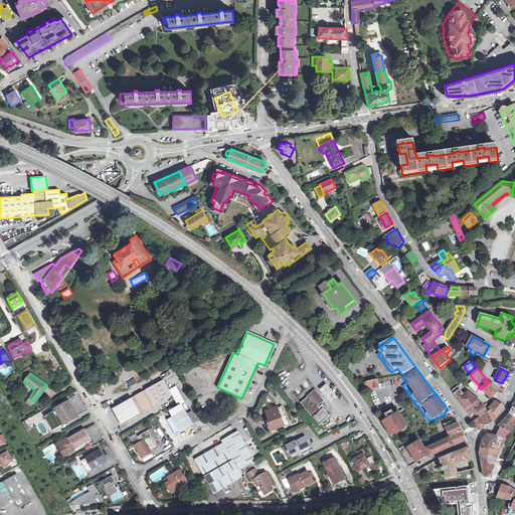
[(479,385),(470,375),(468,377),(473,382),(470,383),(468,385),(477,393),(481,389),(480,388),(478,387),(480,386),(479,385)]
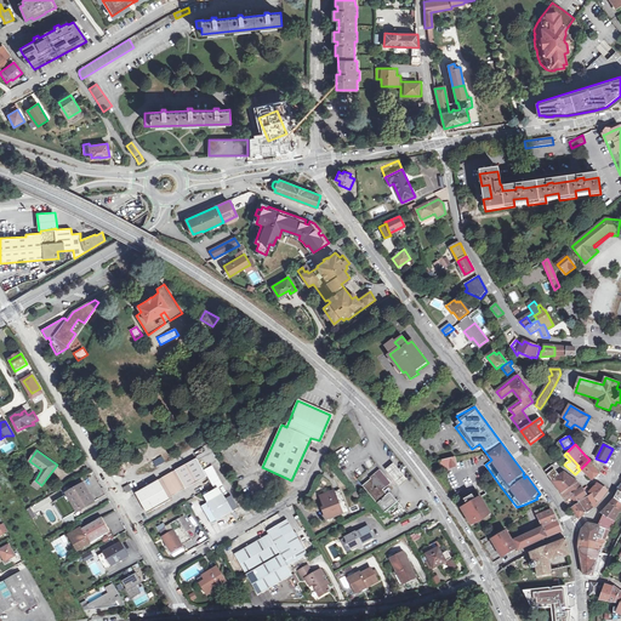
[(153,462),(157,467),(165,462),(161,456),(153,462)]
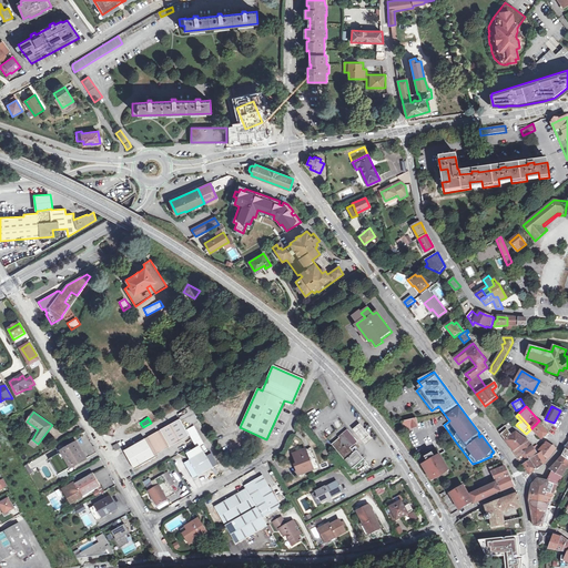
[(418,425),(416,417),(402,422),(404,428),(412,426),(412,427),(416,426),(416,425),(418,425)]
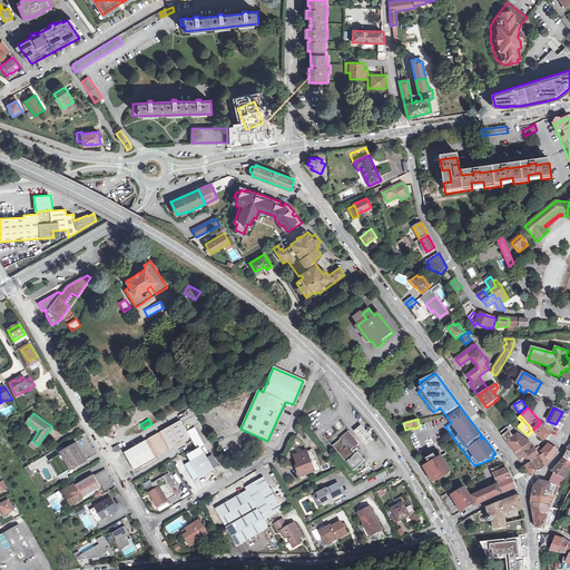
[(180,421),(161,432),(170,449),(190,438),(180,421)]
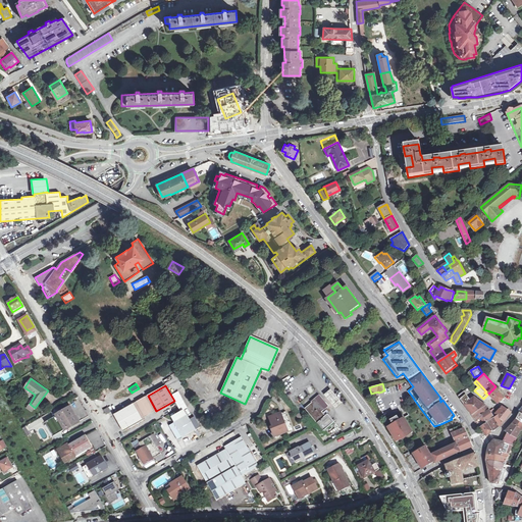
[(494,387),(487,395),(496,402),(497,401),(499,403),(504,399),(494,387)]
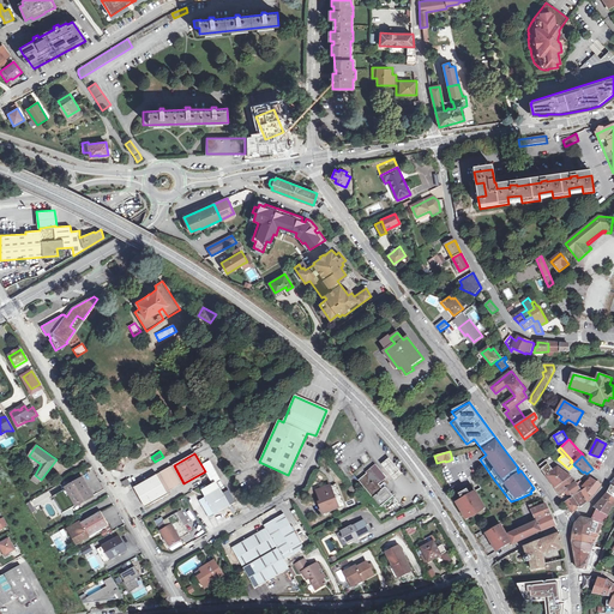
[(390,458),(381,464),(396,481),(403,475),(390,458)]
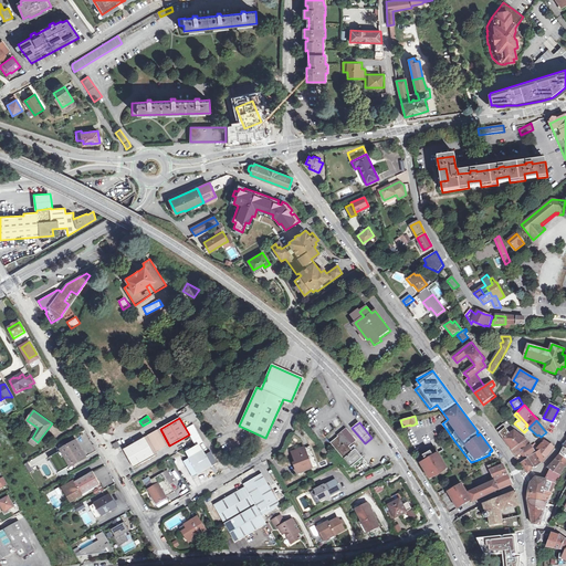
[(512,448),(513,449),(519,446),(526,440),(524,439),(520,436),(516,433),(514,435),(513,433),(509,437),(507,436),(510,435),(505,429),(503,425),(499,428),(496,430),(500,433),(503,439),(510,447),(511,449),(512,448)]
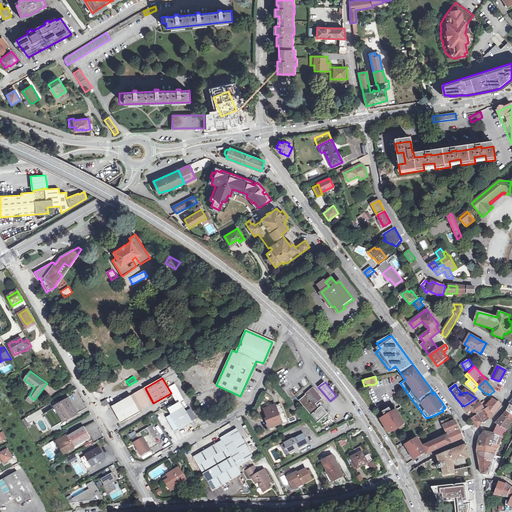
[(145,388),(131,396),(139,410),(153,403),(145,388)]
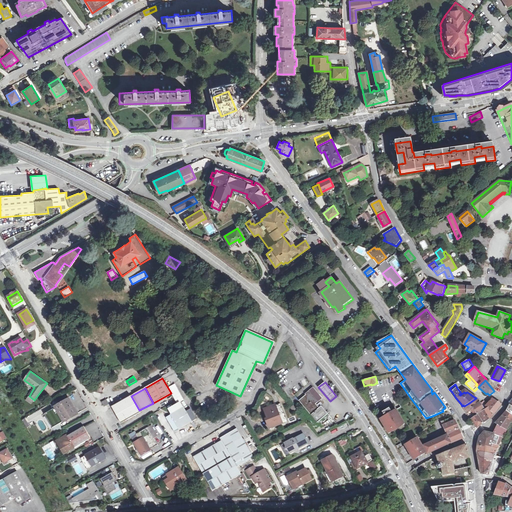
[(321,399),(313,389),(299,400),(318,423),(328,414),(322,406),(320,407),(316,404),(321,399)]
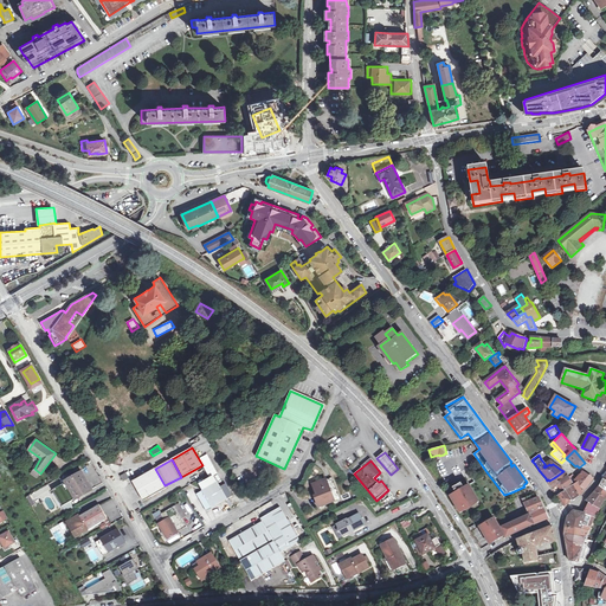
[(155,469),(133,482),(143,501),(167,488),(165,485),(155,469)]
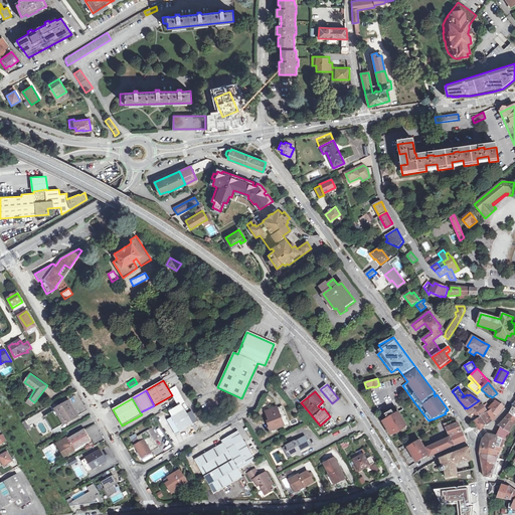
[(479,400),(472,405),(474,406),(477,411),(481,417),(487,412),(486,410),(484,408),(479,400)]
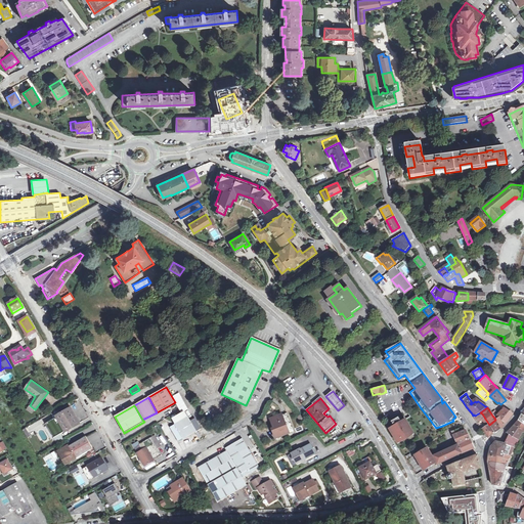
[(46,424),(54,438),(54,437),(60,434),(79,424),(71,409),(46,424)]
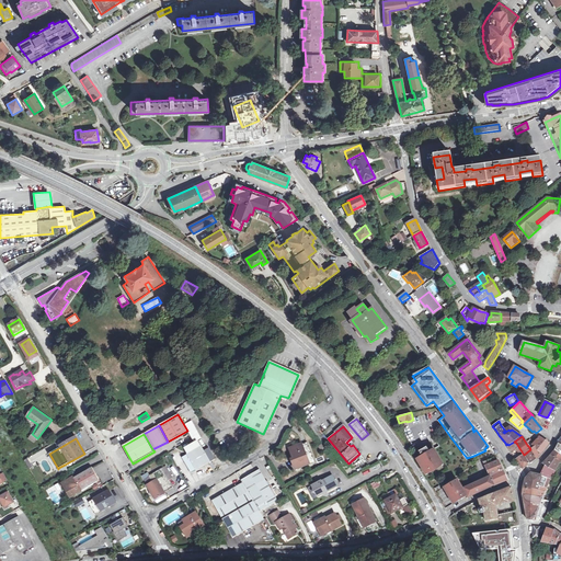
[(540,438),(533,445),(541,454),(550,444),(540,438)]
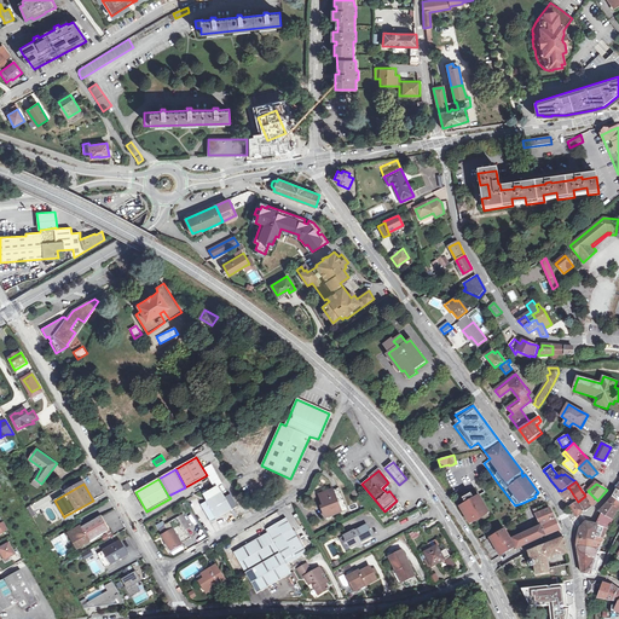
[(201,504),(212,522),(231,510),(217,486),(203,495),(207,501),(201,504)]
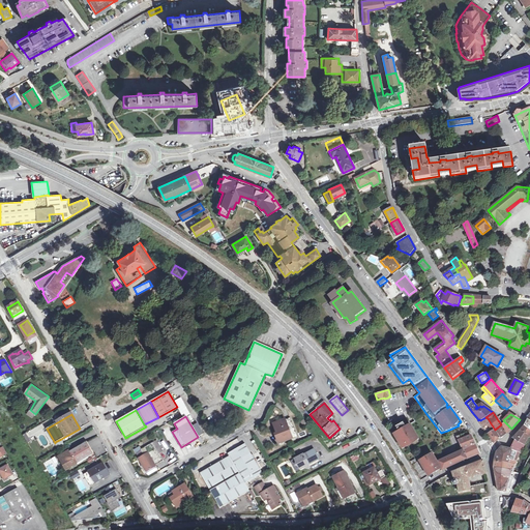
[(486,417),(480,420),(479,421),(483,428),(491,423),(488,418),(486,417)]
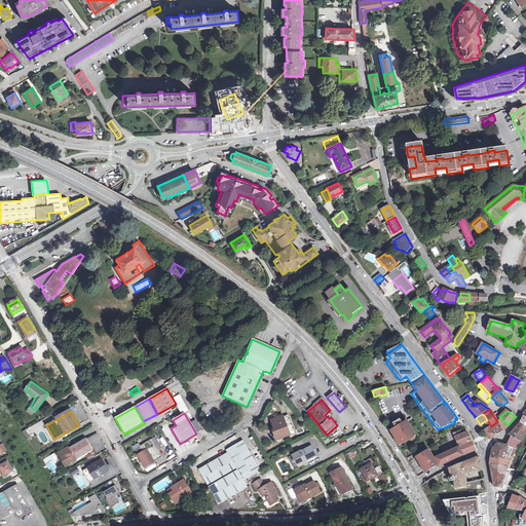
[(274,431),(277,440),(296,433),(288,415),(272,421),(276,430),(274,431)]
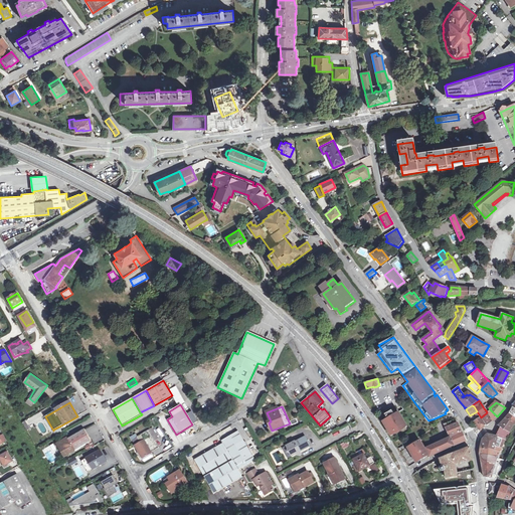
[(497,416),(489,408),(486,410),(487,412),(492,420),(497,416)]
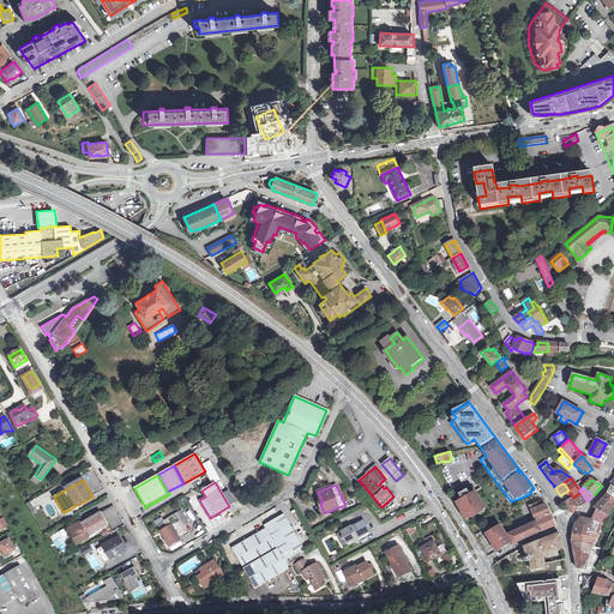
[(463,516),(467,521),(471,517),(470,515),(479,509),(481,511),(486,509),(475,492),(470,494),(467,489),(459,494),(462,499),(456,503),(463,516)]
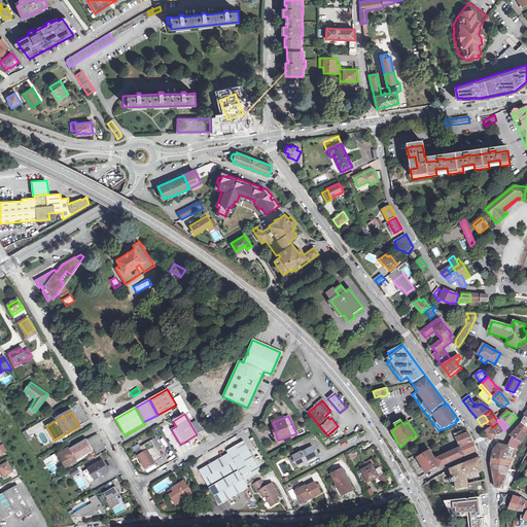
[(492,427),(488,421),(481,425),(492,441),(497,435),(492,427)]
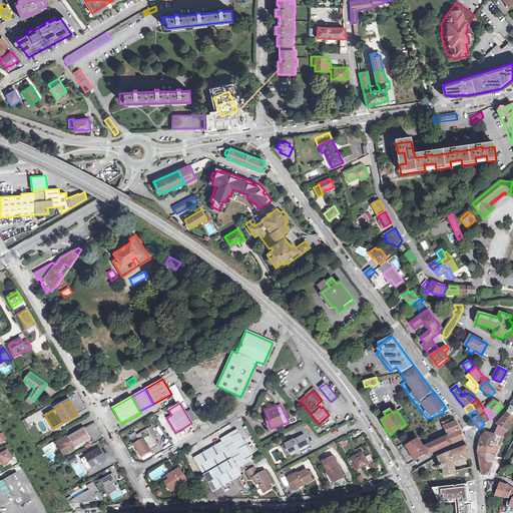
[(485,411),(479,416),(484,424),(490,419),(485,411)]
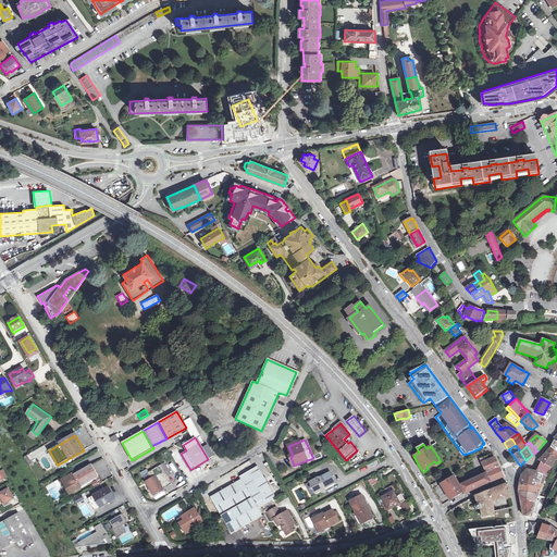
[(556,450),(552,447),(546,453),(556,458),(556,450)]
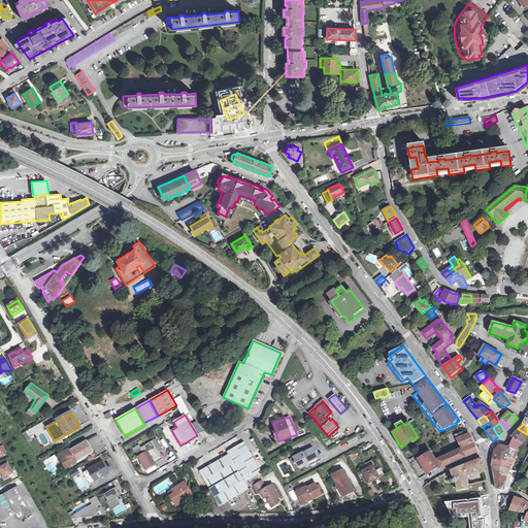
[(527,434),(518,429),(515,433),(510,436),(514,438),(523,443),(527,434)]
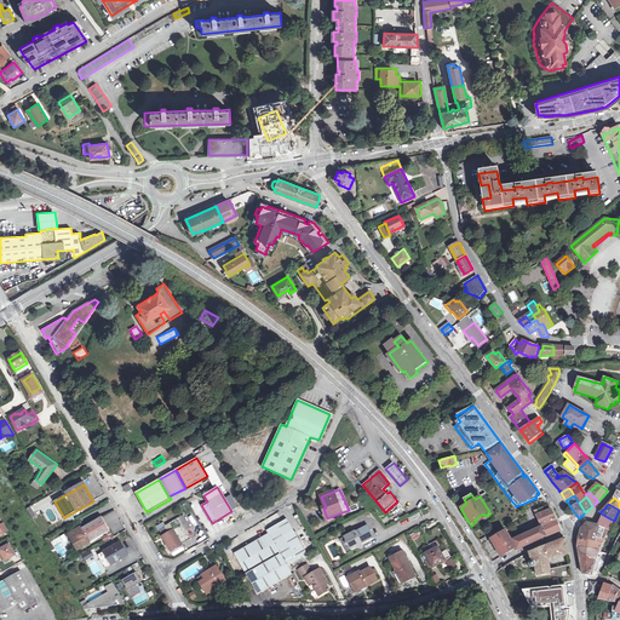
[(543,526),(556,520),(551,507),(544,511),(543,507),(541,507),(534,511),(535,515),(535,516),(541,527),(543,526)]
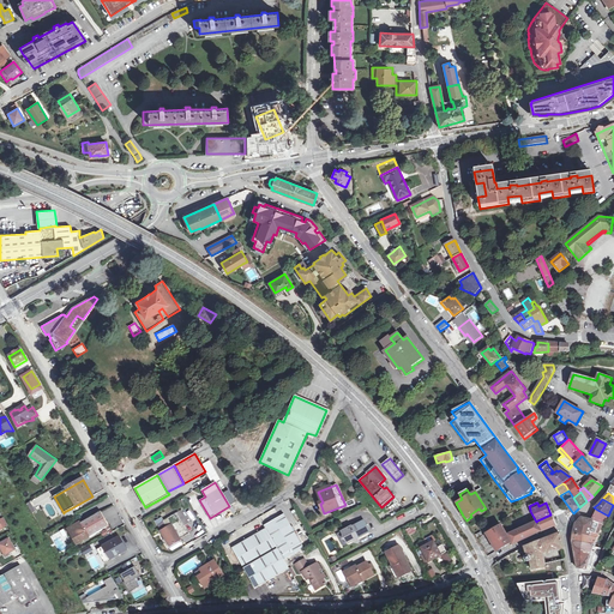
[(67,519),(74,515),(71,509),(64,512),(67,519)]
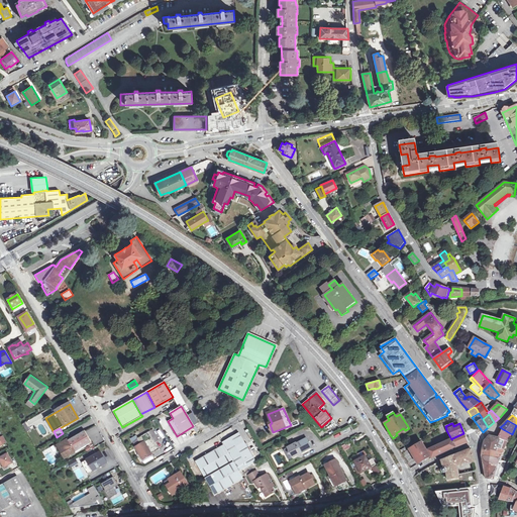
[(503,429),(500,434),(510,438),(512,434),(503,429)]
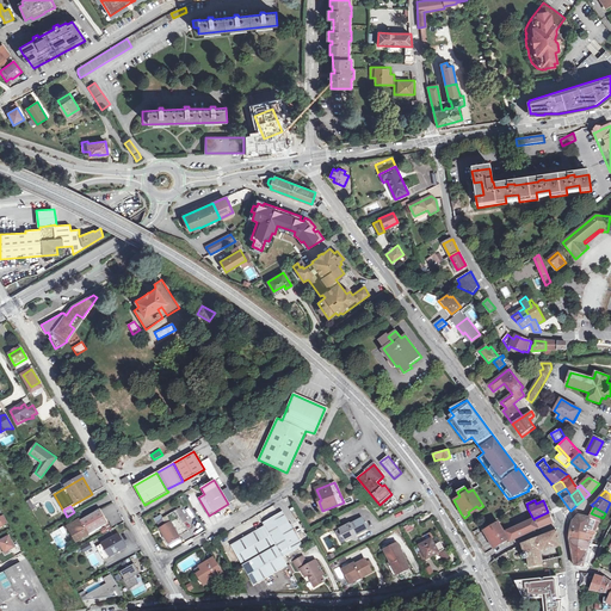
[(187,520),(180,508),(177,511),(176,510),(162,518),(166,524),(160,528),(159,528),(170,543),(180,537),(179,536),(187,531),(184,523),(187,520)]
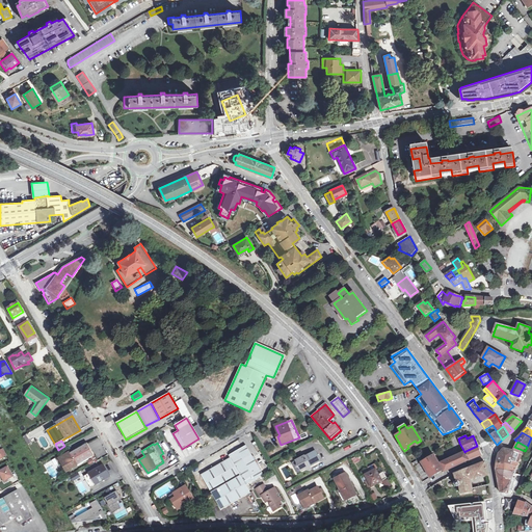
[(63,461),(68,470),(91,456),(95,455),(88,444),(71,453),(70,452),(59,458),(61,462),(63,461)]
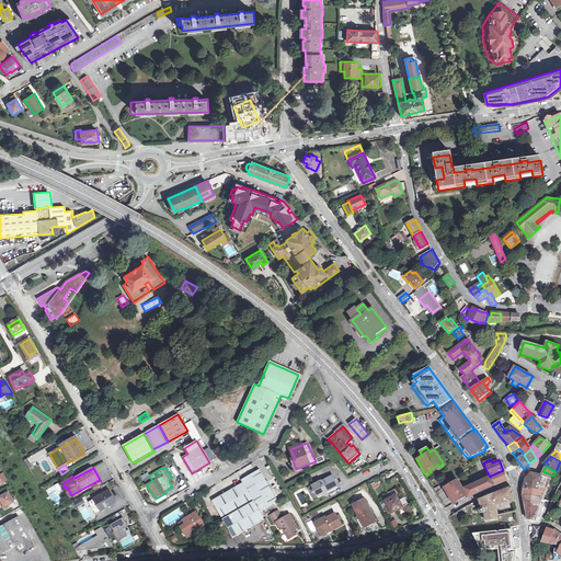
[(253,502),(260,511),(278,501),(260,469),(241,480),(243,483),(253,502)]
